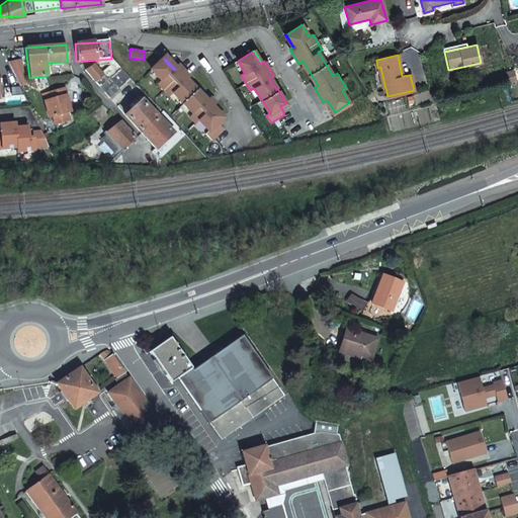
[(174,70),(164,60),(152,72),(162,82),(158,85),(170,97),(174,94),(193,114),(190,117),(196,124),(199,121),(209,132),(206,135),(212,141),(225,130),(219,123),(224,118),(213,107),(216,105),(209,99),(207,101),(205,102),(186,82),(187,81),(189,79),(177,66),(175,69),(174,70)]
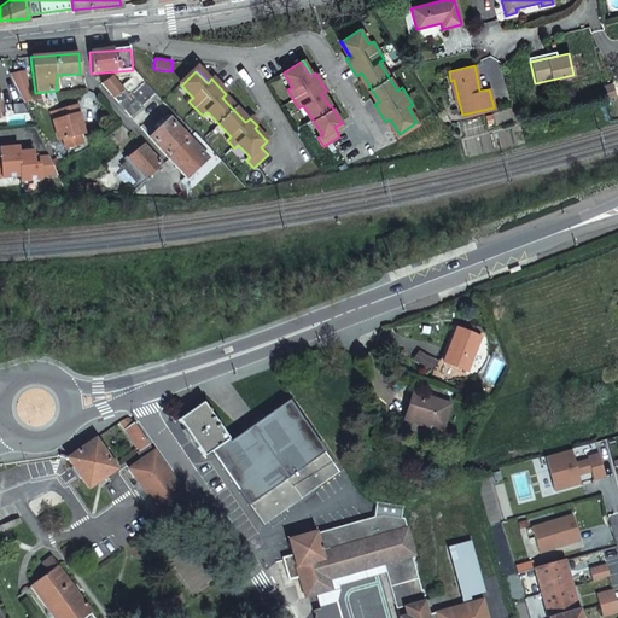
[(11,75),(18,92),(28,89),(25,73),(11,75)]
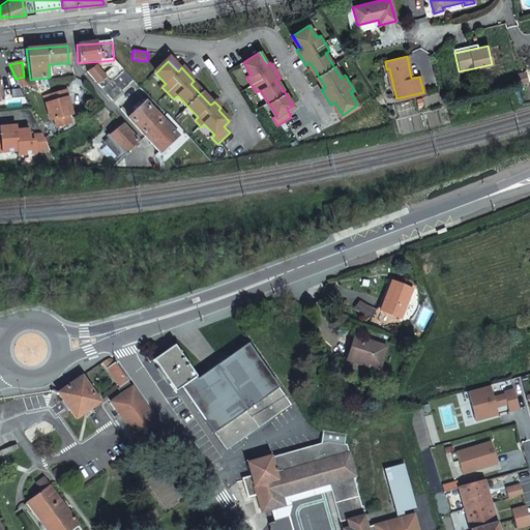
[(310,62),(308,63),(324,88),(325,87),(310,62)]
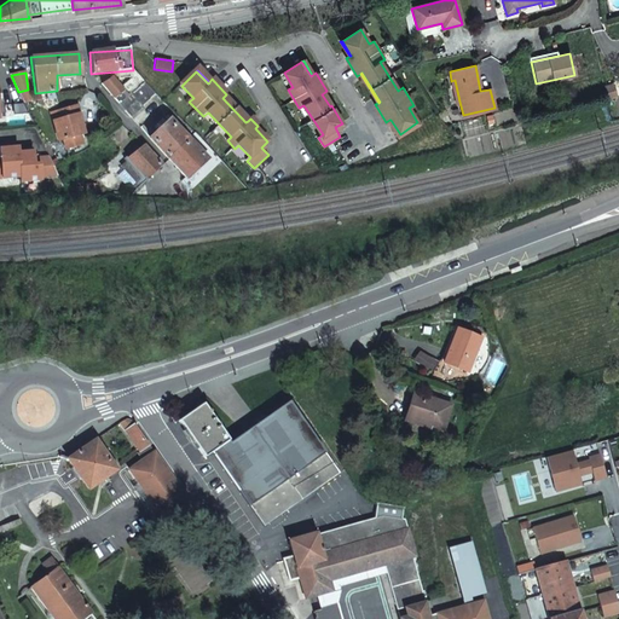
[(110,77),(99,82),(116,102),(127,94),(110,77)]
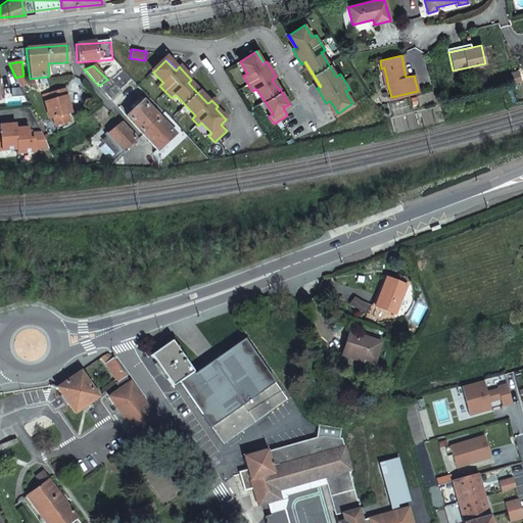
[(143,90),(123,69),(107,80),(98,86),(108,97),(115,104),(126,97),(119,89),(127,84),(135,92),(138,95),(143,90)]
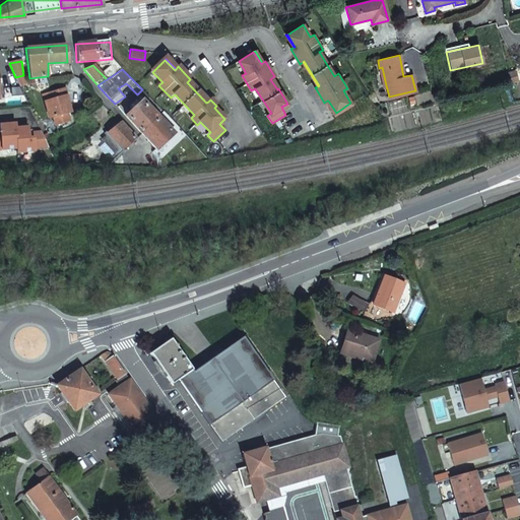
[(198,91),(188,81),(187,82),(206,103),(208,102),(198,91)]
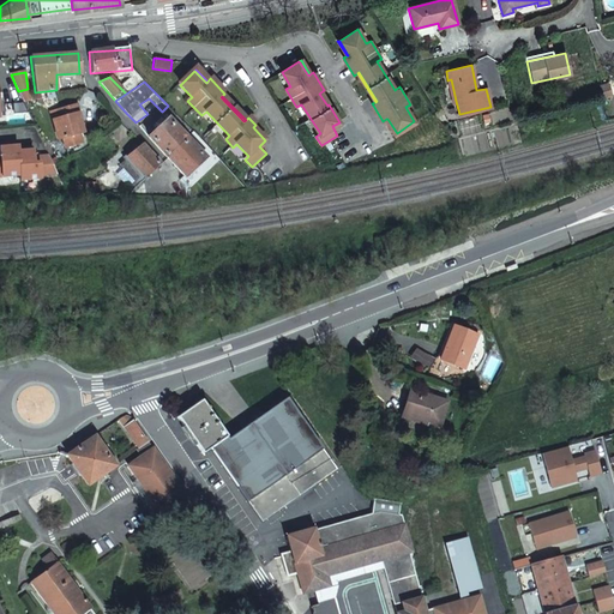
[(148,114),(158,108),(149,98),(139,104),(148,114)]
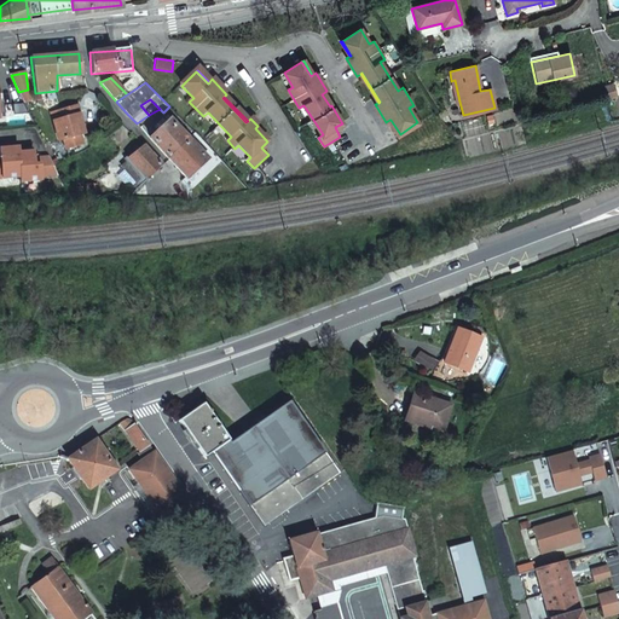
[(77,108),(58,113),(61,119),(53,121),(58,142),(64,140),(73,149),(82,145),(80,137),(84,136),(79,116),(80,116),(77,108)]
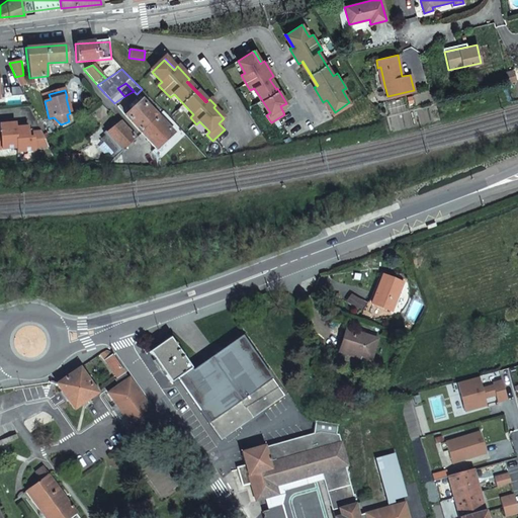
[(333,112),(335,112),(327,100),(326,100),(333,112)]
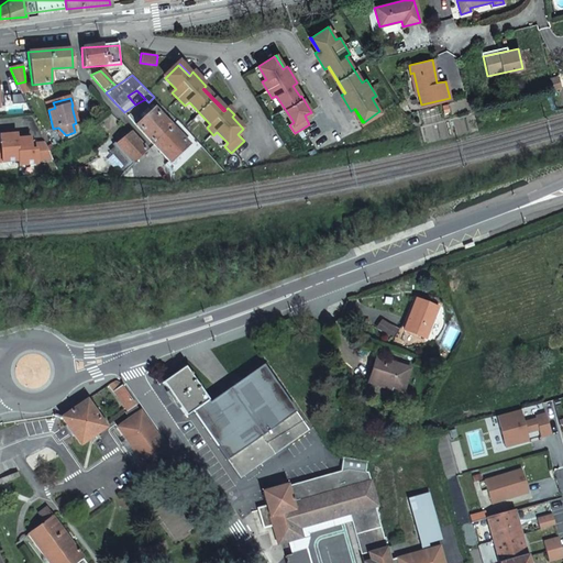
[(136,127),(154,144),(172,127),(176,121),(172,117),(167,121),(155,110),(136,127)]
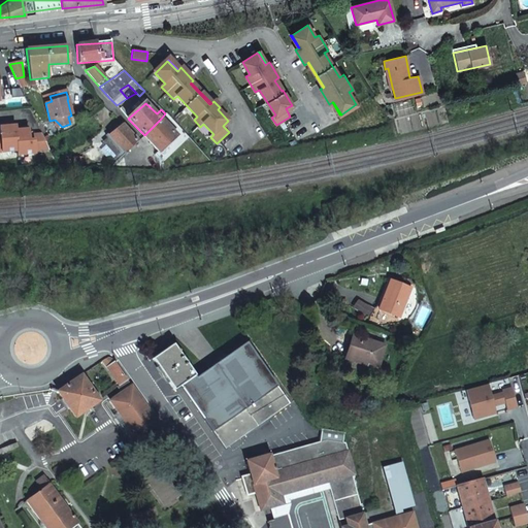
[(161,119),(144,135),(159,153),(175,135),(161,119)]
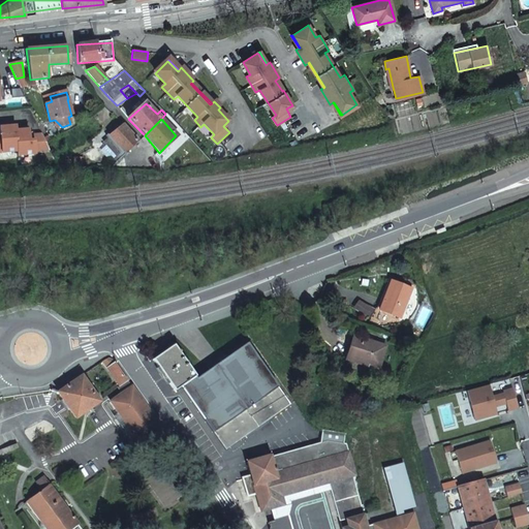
[(124,125),(110,136),(126,154),(138,142),(124,125)]
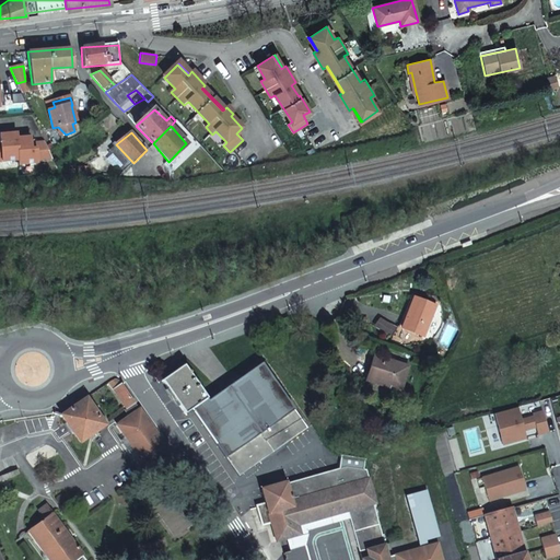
[(0,146),(0,161),(19,160),(19,164),(37,163),(37,160),(51,159),(44,142),(31,143),(30,137),(16,138),(16,133),(0,135),(0,143),(0,146)]
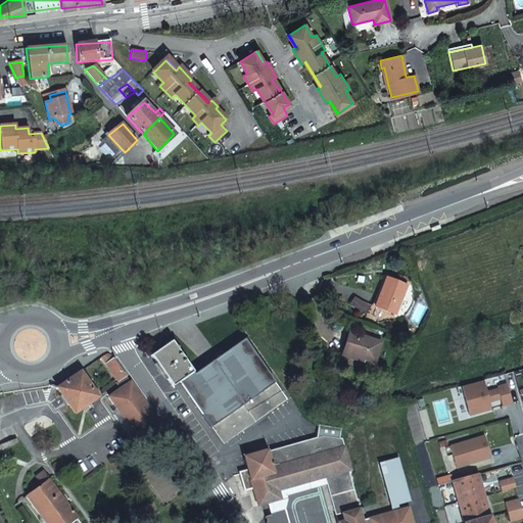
[(407,285),(385,277),(374,304),(369,301),(364,315),(378,321),(386,308),(395,313),(407,285)]
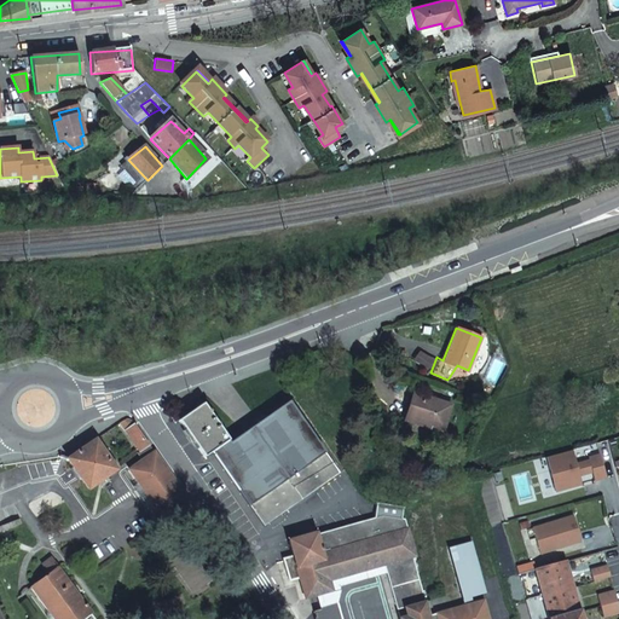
[(320,362),(317,352),(306,356),(310,365),(320,362)]
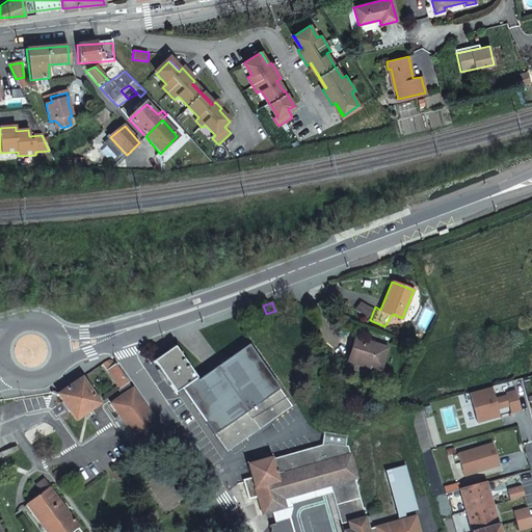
[(381,370),(388,348),(354,338),(349,357),(370,364),(369,366),(381,370)]
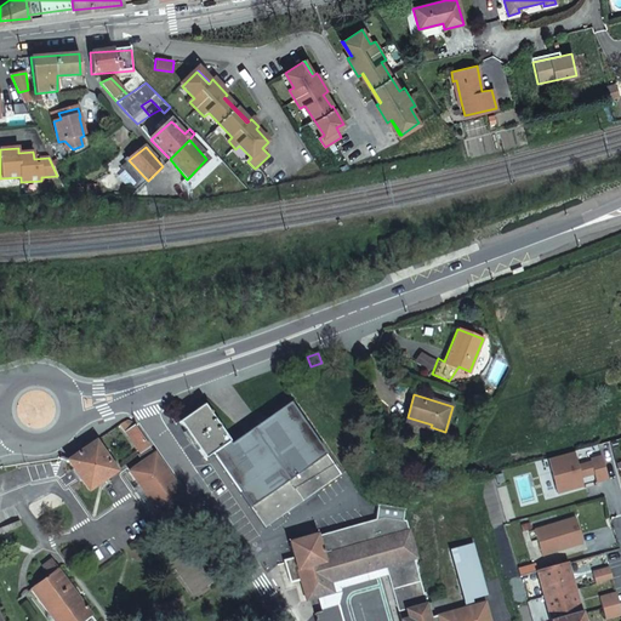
[(203,405),(178,422),(205,460),(214,454),(265,528),(340,474),(290,403),(231,444),(203,405)]
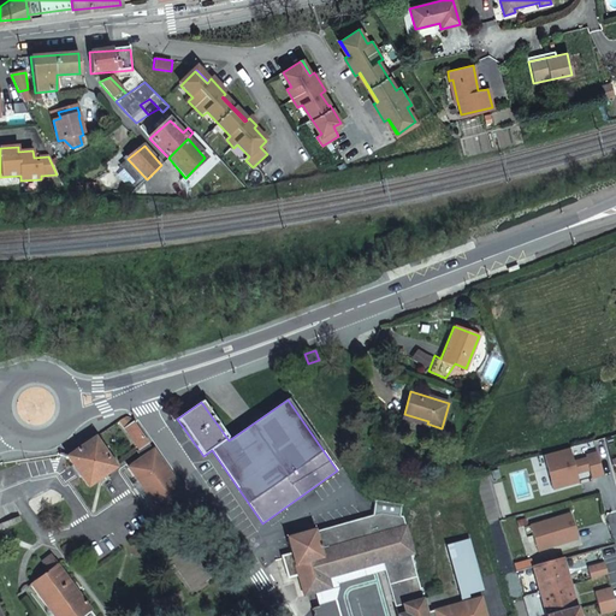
[(148,443),(134,422),(125,428),(140,449),(148,443)]
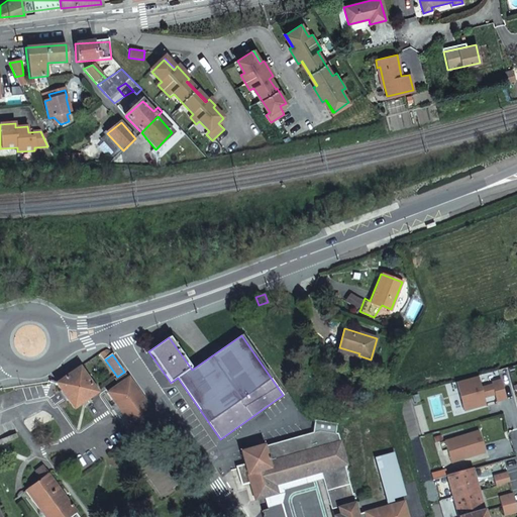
[(80,368),(57,383),(57,384),(74,408),(97,392),(80,368)]
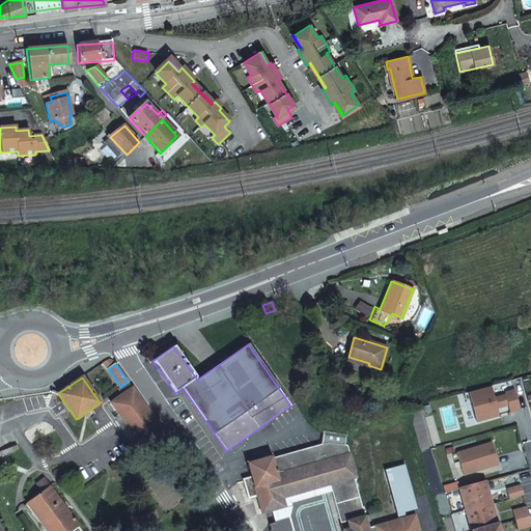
[(491,387),(469,392),(476,419),(498,414),(496,409),(498,406),(501,407),(508,406),(510,412),(519,410),(513,391),(505,393),(506,395),(494,398),(491,387)]
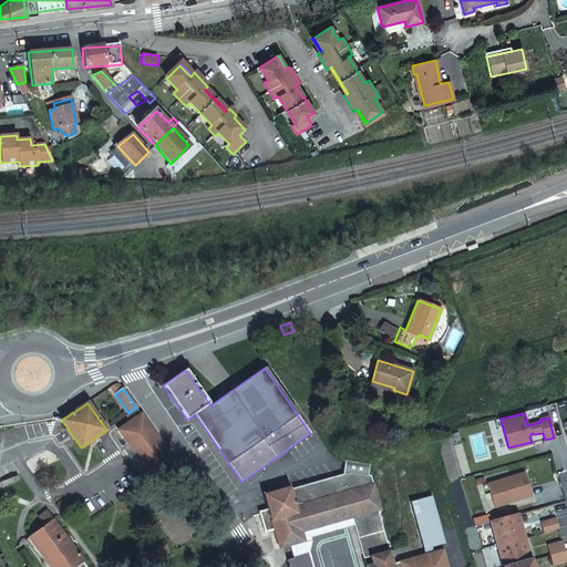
[(119,431),(151,475),(173,460),(141,414),(119,431)]
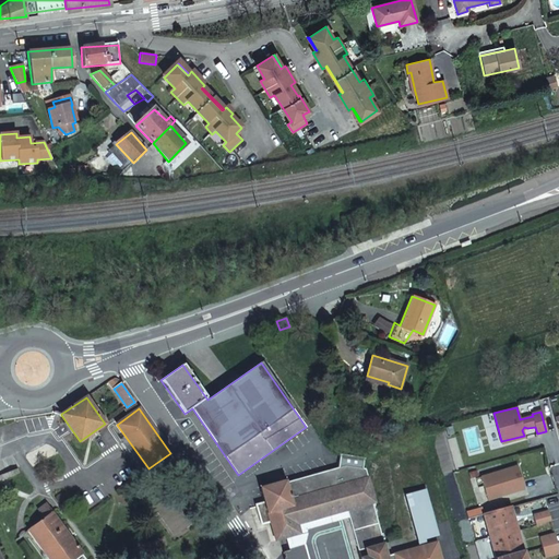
[(339,470),(286,483),(292,500),(355,483),(353,475),(367,471),(367,470),(365,470),(366,459),(341,455),(339,470)]
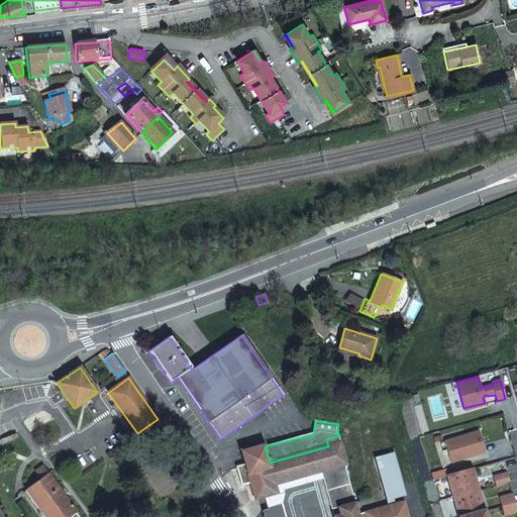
[(445,442),(451,463),(486,453),(479,432),(445,442)]
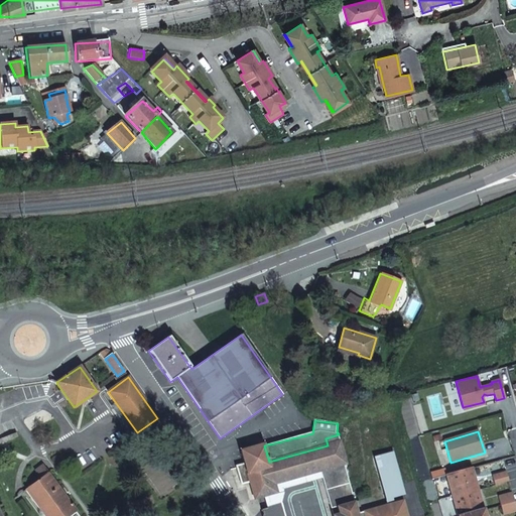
[(347,465),(339,434),(326,438),(328,445),(269,462),(264,445),(264,444),(241,450),(245,463),(237,465),(242,484),(249,482),(254,498),(264,496),(277,492),(275,483),(321,471),(334,515),(338,515),(341,515),(339,508),(355,503),(345,465),(347,465)]
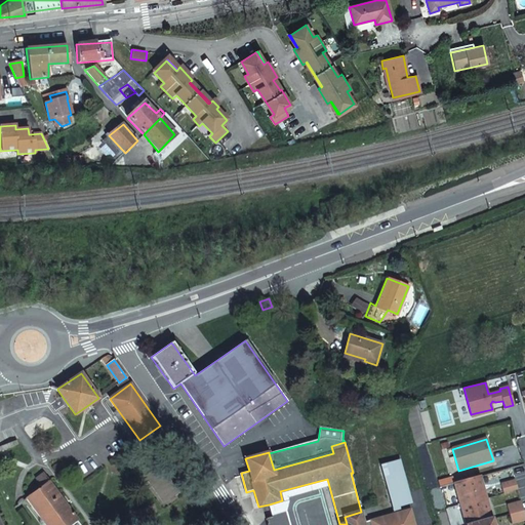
[(413,524),(410,510),(401,512),(399,508),(412,503),(400,459),(378,465),(393,514),(364,522),(361,512),(345,517),(347,524),(344,524),(413,524)]
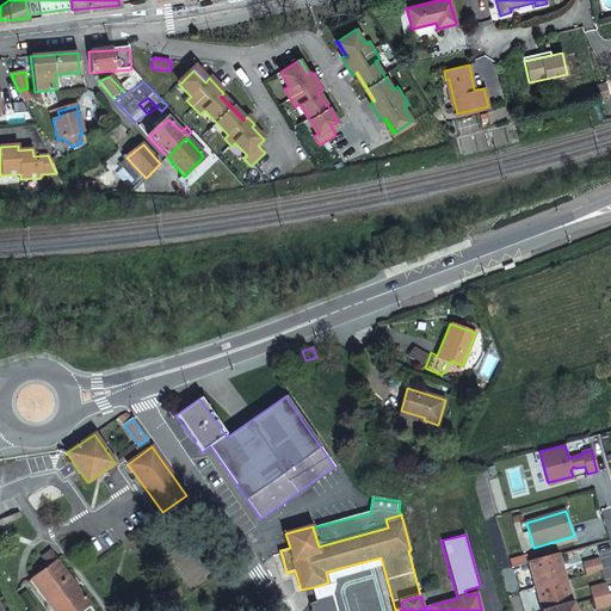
[(79,610),(90,604),(57,560),(50,550),(37,560),(44,569),(26,582),(47,610),(79,610)]
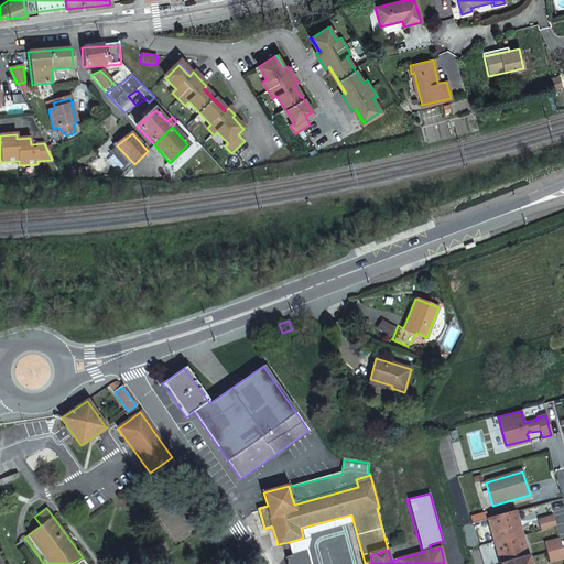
[(528,563),(514,513),(488,521),(499,563),(528,563)]
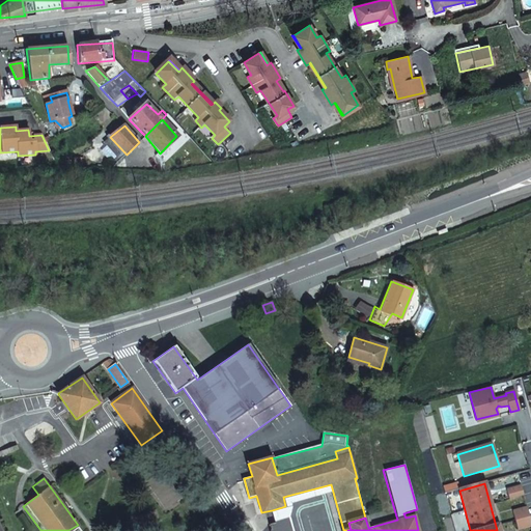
[(285,506),(272,510),(275,522),(288,519),(292,507),(291,503),(333,493),(331,484),(283,497),(285,506)]
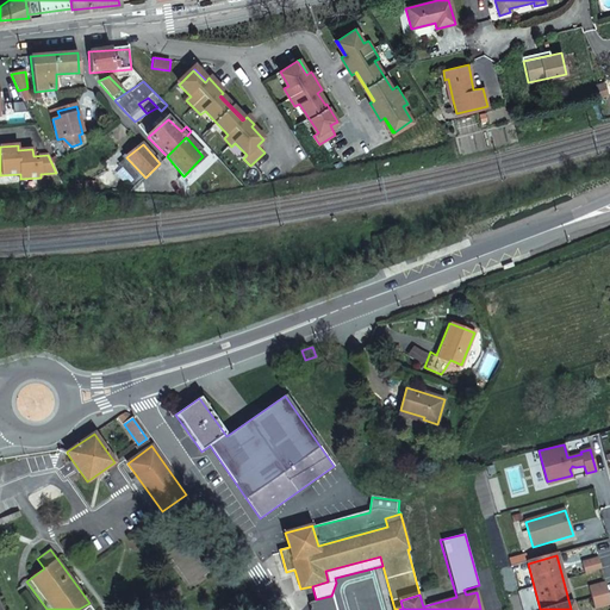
[(598,560),(582,565),(584,574),(601,570),(598,560)]
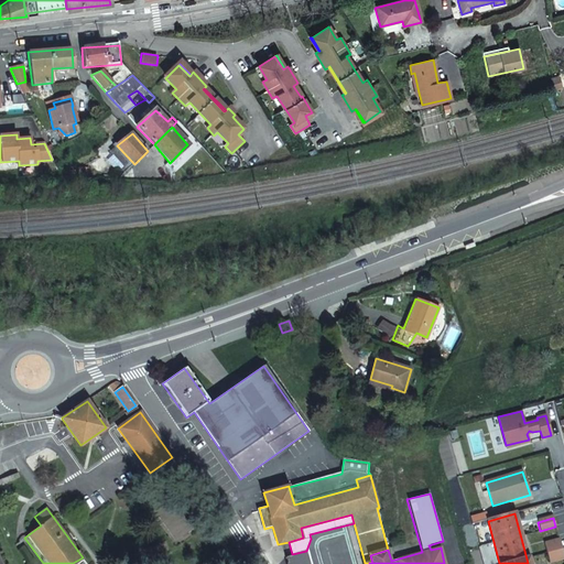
[(563,556),(559,540),(544,544),(549,563),(563,557),(563,556)]
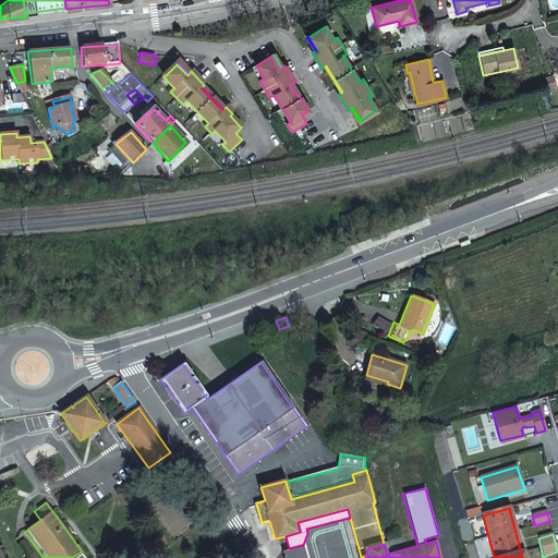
[(289,548),(282,550),(283,557),(301,557),(305,557),(303,545),(289,548)]
